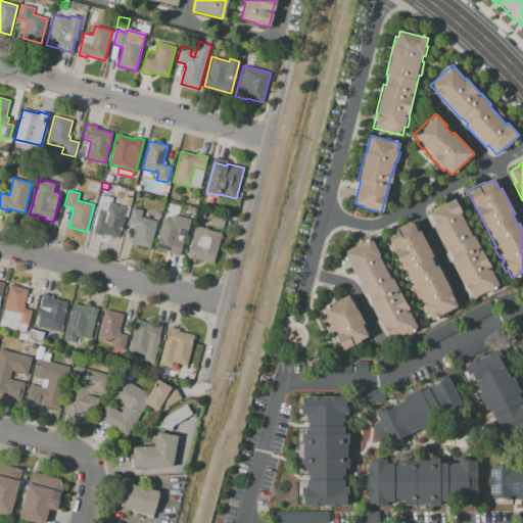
[(119,238),(103,233),(102,235),(93,233),(94,227),(92,226),(100,194),(111,197),(109,203),(127,208),(119,238)]
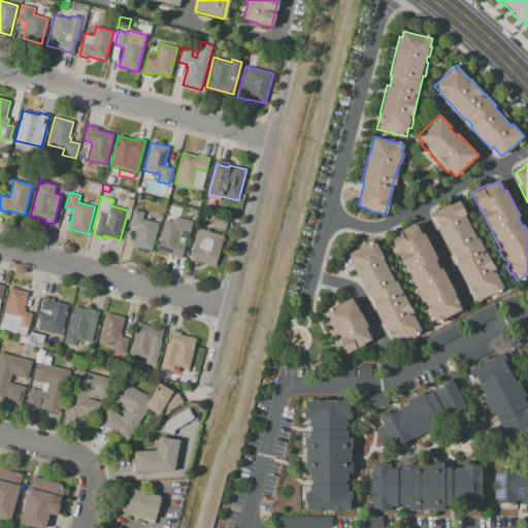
[(133,199),(131,207),(123,205),(125,197),(133,199)]
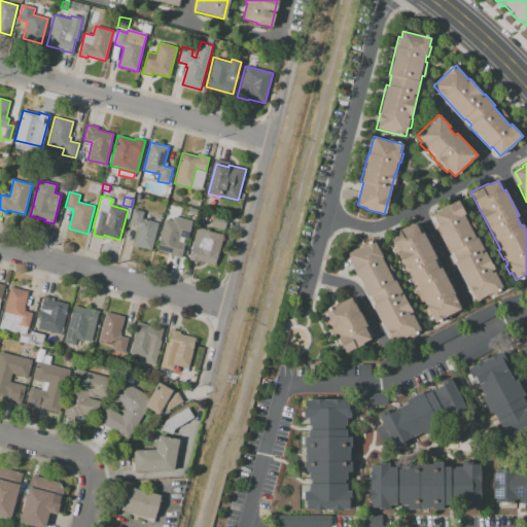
[(477,301),(473,295),(472,295),(455,262),(457,261),(452,252),(451,253),(437,226),(438,225),(432,214),(441,209),(441,208),(458,199),(465,213),(463,214),(476,238),(478,237),(494,269),(493,270),(502,287),(499,289),(500,290),(488,296),(487,295),(477,301)]
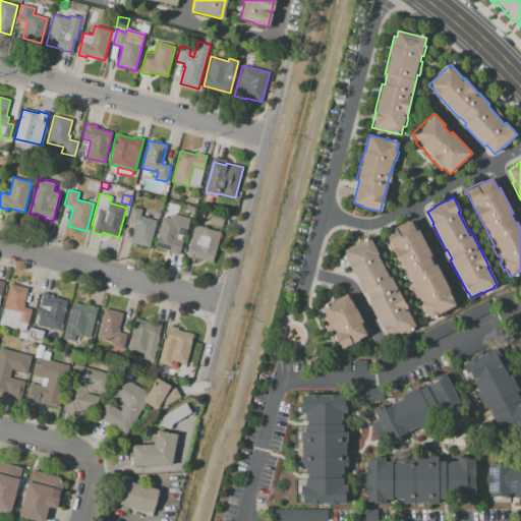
[(131,207),(141,210),(140,216),(157,220),(150,247),(130,242),(134,227),(133,227),(134,223),(127,221),(131,207)]
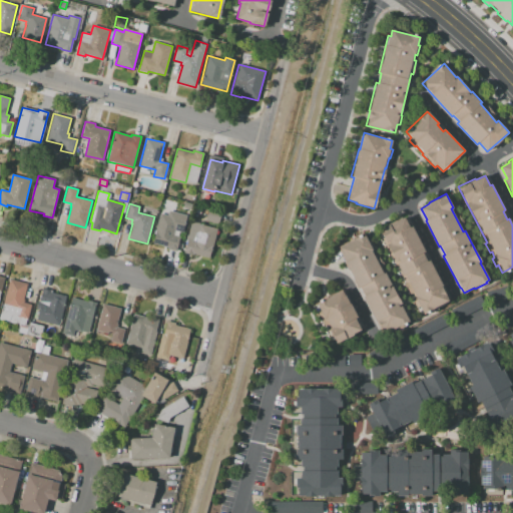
[(62,204),(69,205),(65,221),(58,220),(62,204)]
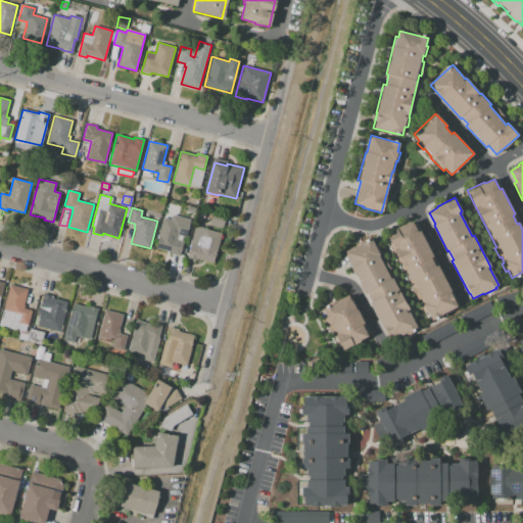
[(199,209),(205,211),(204,218),(197,217),(199,209)]
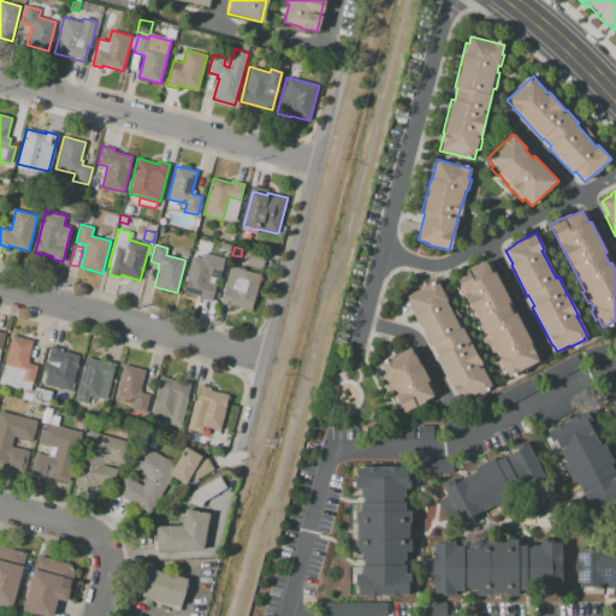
[(247,265),(252,248),(267,252),(262,270),(247,265)]
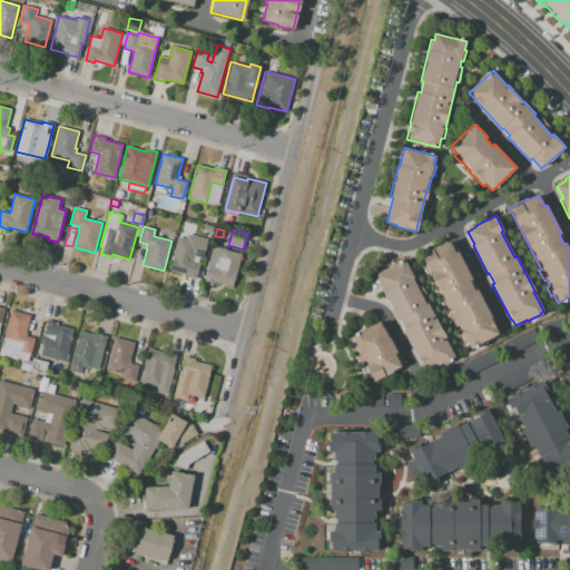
[(177,236),(197,242),(193,262),(199,263),(197,276),(198,276),(197,279),(187,277),(187,275),(168,271),(177,236)]
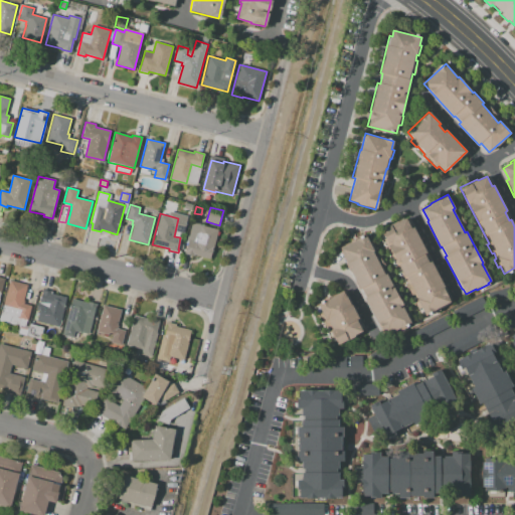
[(405,217),(411,228),(413,227),(426,253),(425,253),(430,262),(431,262),(444,287),(443,288),(451,303),(440,308),(440,310),(431,315),(430,314),(424,316),(419,307),(417,309),(413,302),(416,300),(413,295),(411,295),(408,289),(409,289),(380,230),(385,228),(384,227),(397,220),(397,221),(405,217)]
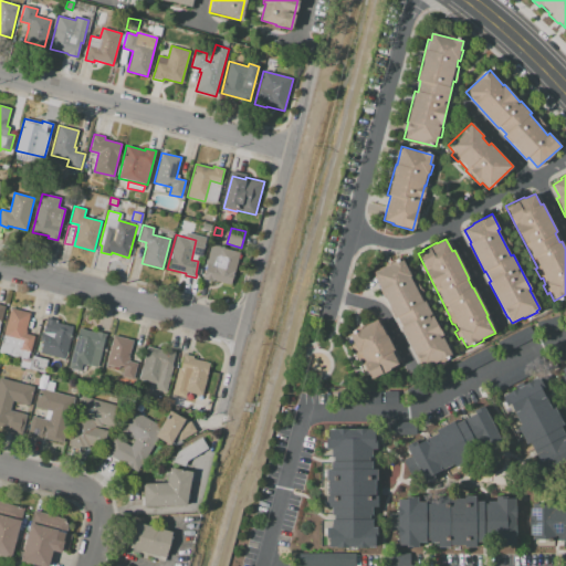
[(239,252),(231,285),(213,281),(213,282),(203,280),(212,245),(239,252)]
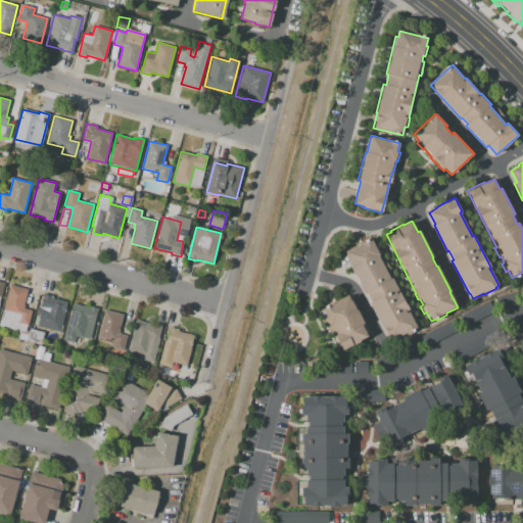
[(371,238),(379,255),(378,255),(390,279),(392,278),(418,328),(414,330),(415,331),(405,336),(403,335),(396,338),(393,333),(387,335),(384,328),(381,329),(350,268),(351,267),(344,252),(361,244),(361,243),(371,238)]
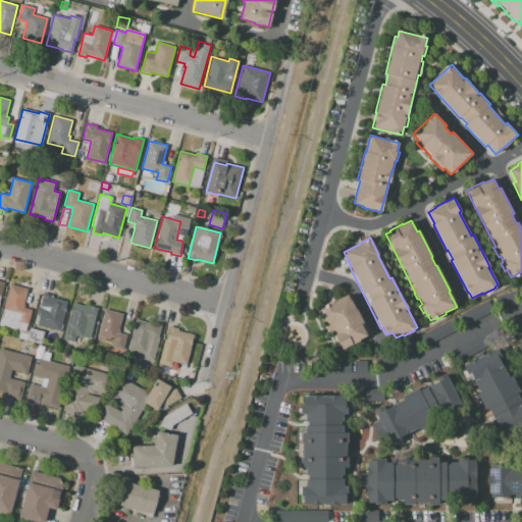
[(29,325),(20,323),(18,331),(0,326),(0,322),(10,284),(28,289),(23,305),(24,305),(24,308),(32,310),(29,325)]
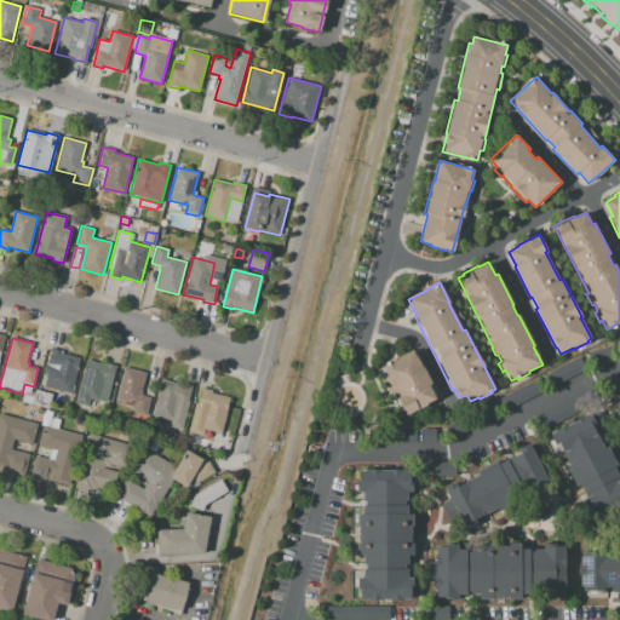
[(610,360),(608,348),(587,351),(590,365),(610,360)]
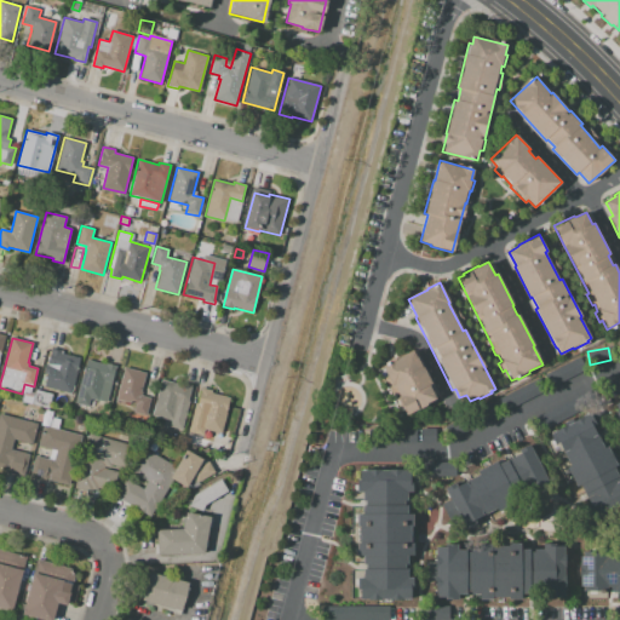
[(72,394),(44,386),(47,374),(44,373),(45,363),(49,363),(52,349),(63,351),(63,354),(81,359),(72,394)]
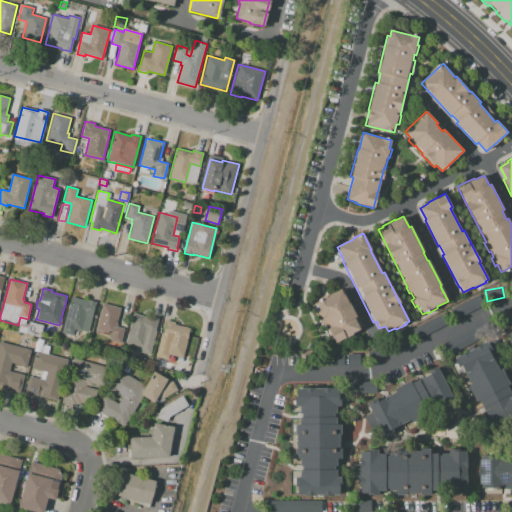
[(341,290),(348,304),(349,303),(356,316),(354,318),(360,329),(352,333),(352,335),(344,339),(344,338),(333,344),(323,325),(322,326),(318,320),(320,319),(317,312),(318,311),(314,304),(341,290)]
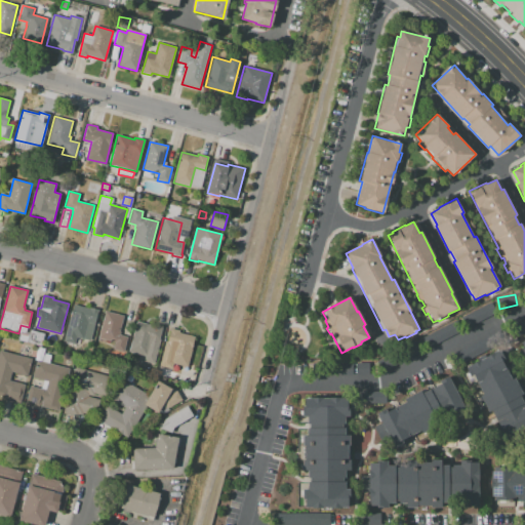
[(495,314),(491,303),(459,315),(465,326),(495,314)]
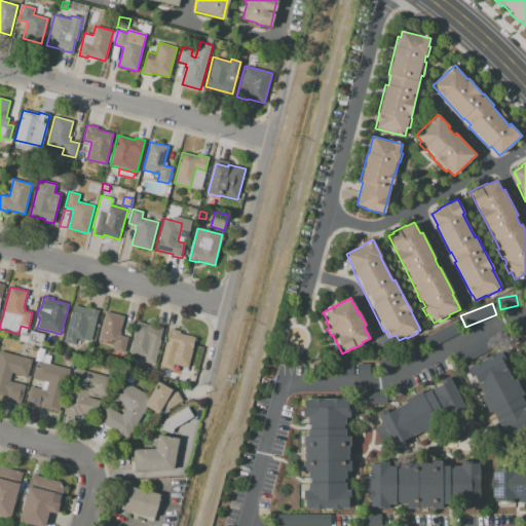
[(99,310),(91,342),(77,339),(75,345),(64,342),(73,305),(89,309),(90,308),(99,310)]
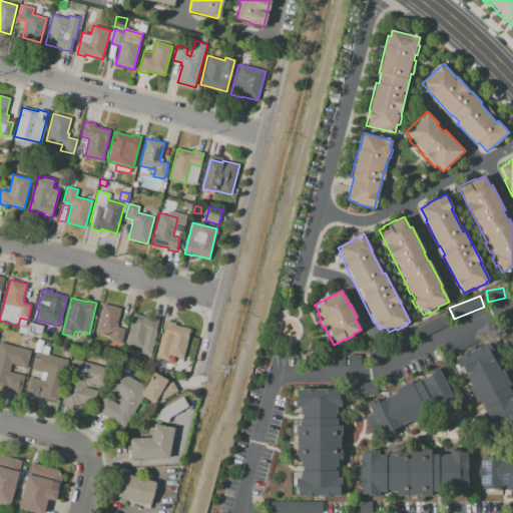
[(121,309),(115,336),(96,331),(103,304),(121,309)]
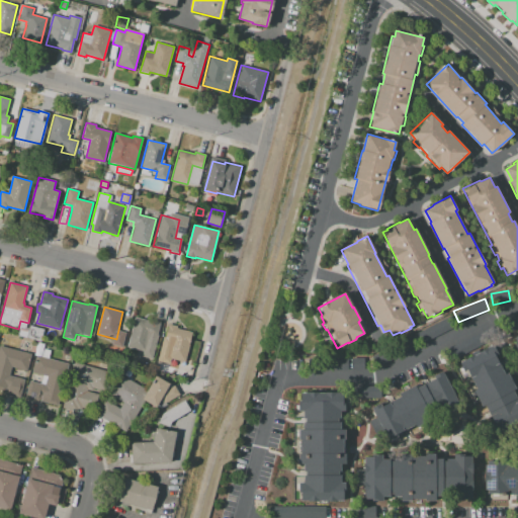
[(160,321),(156,336),(149,335),(145,352),(131,349),(139,318),(151,321),(151,319),(160,321)]
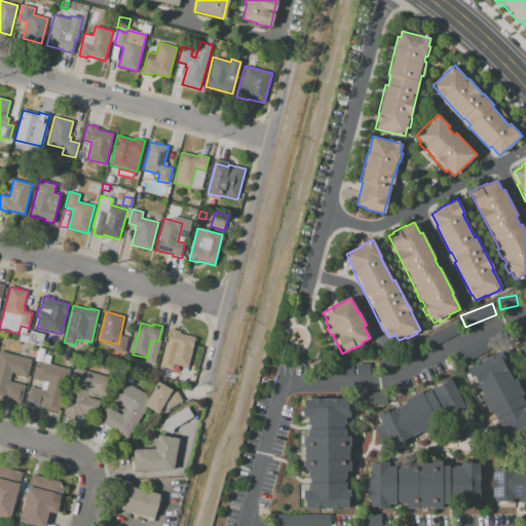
[(459,334),(455,323),(423,336),(427,347),(459,334)]
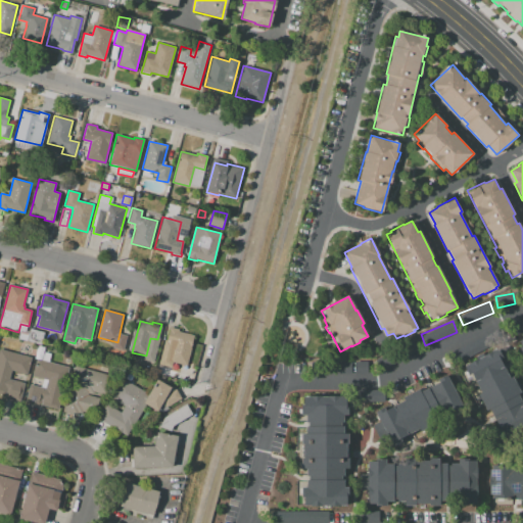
[(194,335),(186,366),(169,362),(169,360),(160,358),(164,340),(167,341),(170,327),(179,329),(179,332),(194,335)]
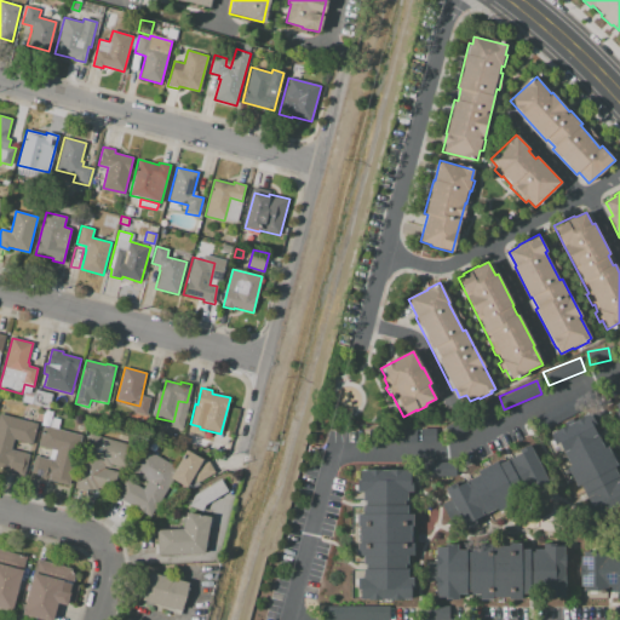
[(33,405),(36,390),(52,395),(49,408),(33,405)]
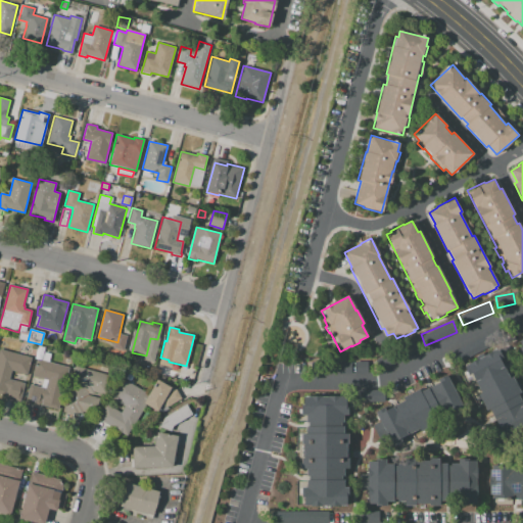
[(19,331),(29,333),(27,341),(17,339),(19,331)]
